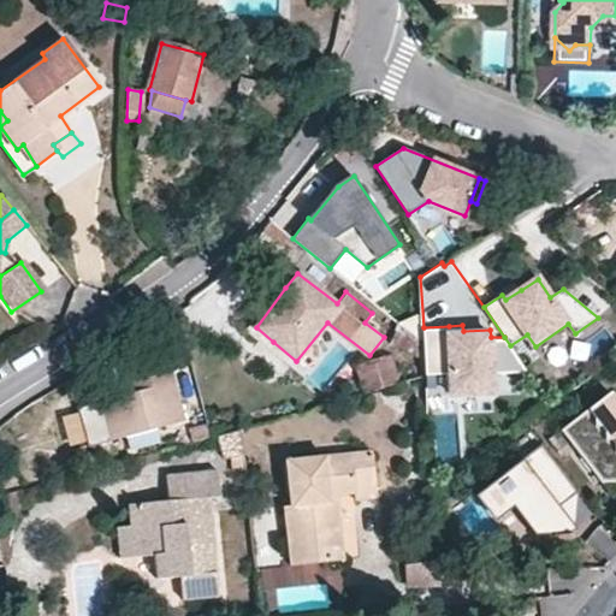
[(267,349),(273,342),(256,327),(285,288),(280,284),(244,330),(267,349)]
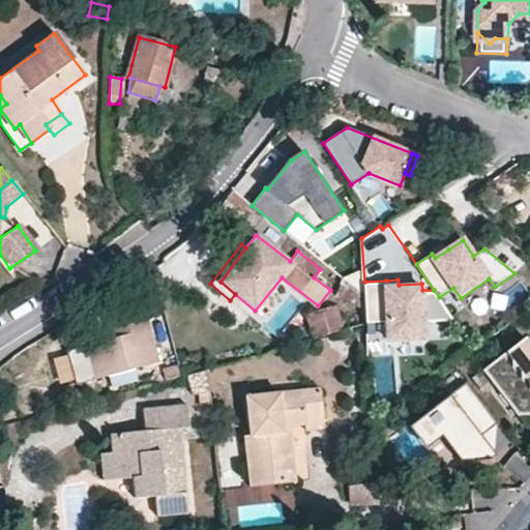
[(435,258),(448,249),(445,245),(432,254),(435,258)]
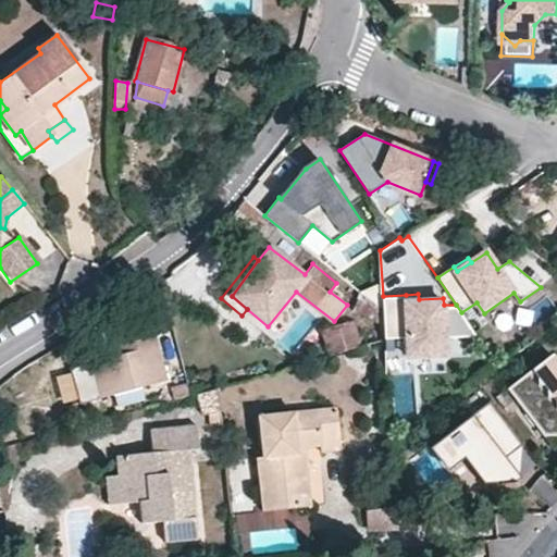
[(383,309),(359,291),(349,326),(325,331),(332,357),(385,343),(383,309)]
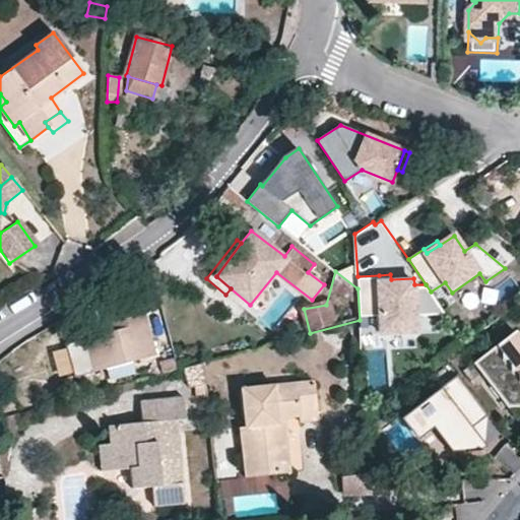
[(446,315),(431,291),(426,284),(414,284),(413,278),(391,279),(379,280),(379,275),(358,276),(358,288),(360,320),(379,319),(380,334),(416,331),(415,317),(446,315)]
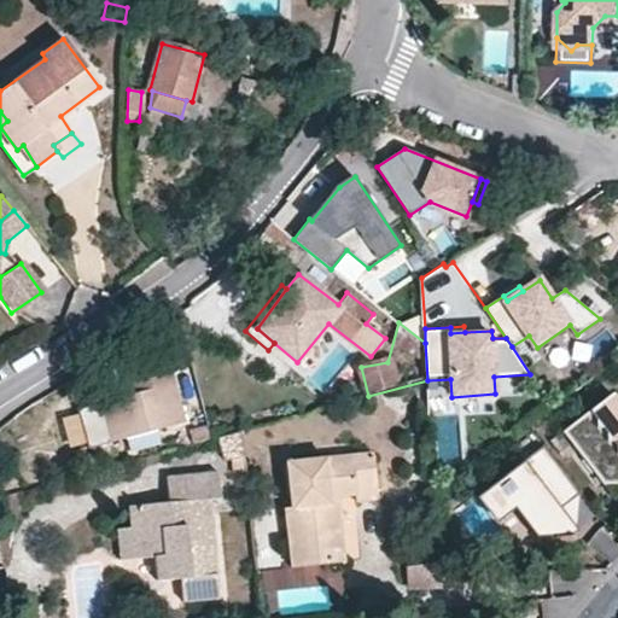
[(110,400),(121,439),(178,424),(182,421),(167,363),(136,372),(140,391),(130,394),(110,400)]
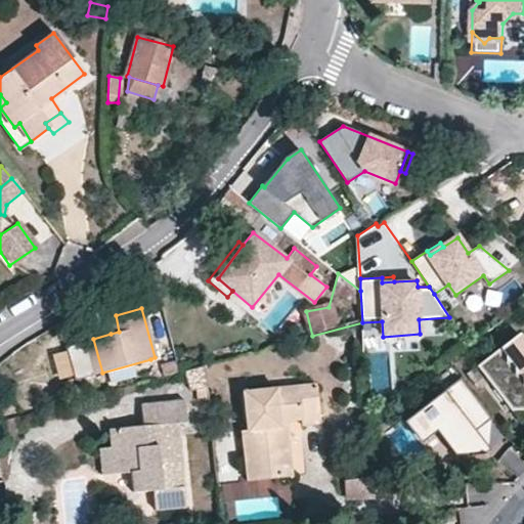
[(111,334),(119,332),(116,315),(106,318),(111,334)]
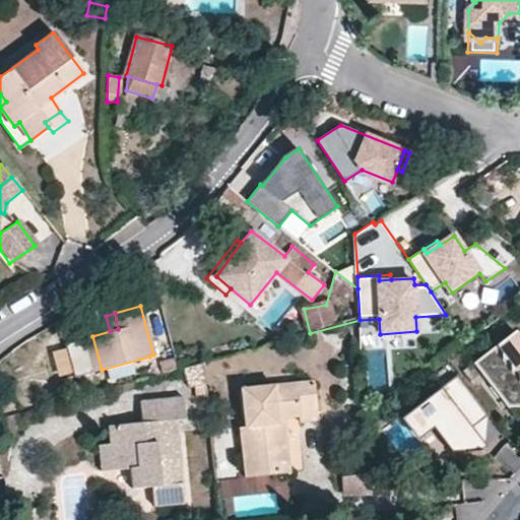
[(519,337),(515,331),(496,345),(500,350),(483,363),(482,375),(507,407),(519,406),(519,337)]
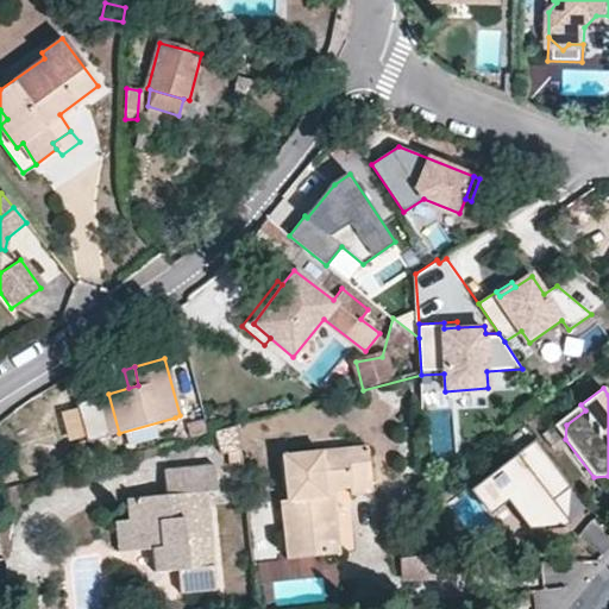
[(108,394),(100,396),(108,435),(119,433),(108,394)]
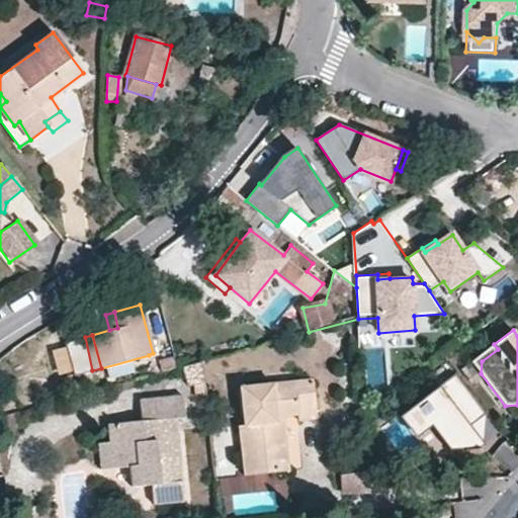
[(482,361),(498,349),(494,344),(471,361),(481,373),(482,361)]
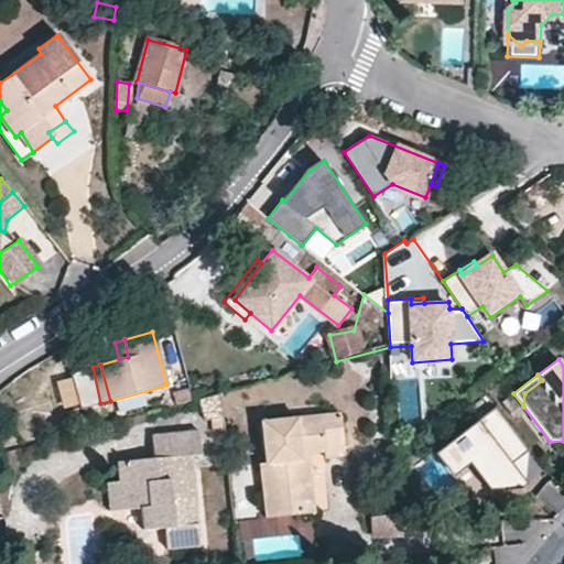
[(529,449),(496,405),(449,441),(468,466),(487,490),(521,487),(527,483),(511,463),(529,449)]
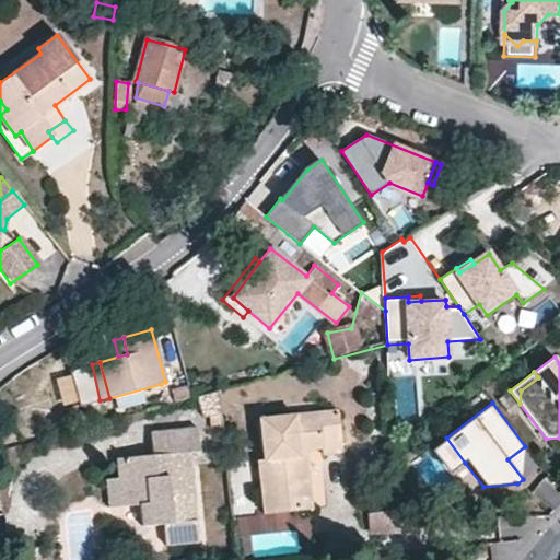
[(266,459),(259,461),(266,513),(311,509),(307,470),(301,470),(299,435),(319,433),(321,448),(321,454),(341,452),(337,411),(261,419),(266,459)]
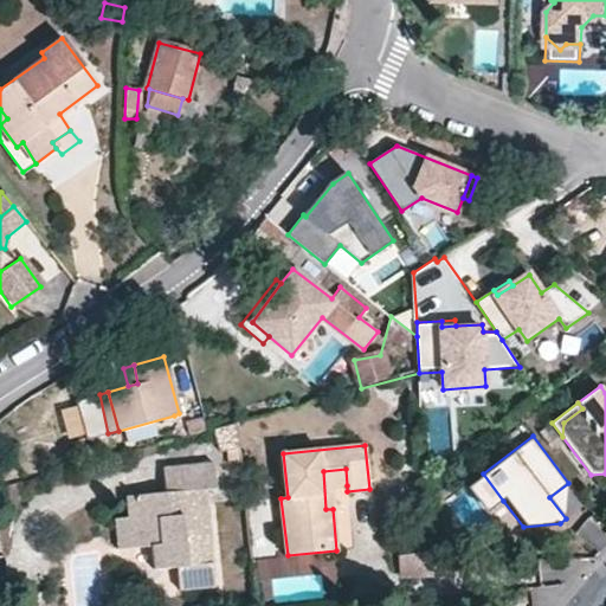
[(130,548),(131,548),(152,547),(153,568),(178,567),(180,588),(213,586),(210,541),(204,491),(216,489),(213,462),(163,468),(165,491),(127,495),(127,516),(130,548)]
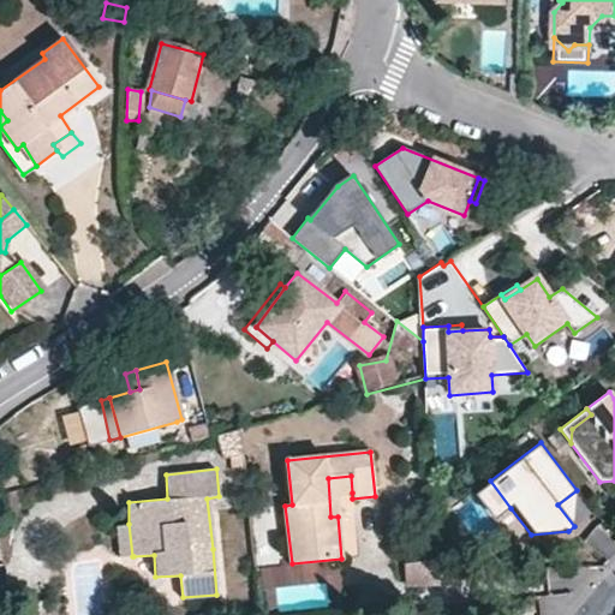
[(338,517),(335,494),(352,493),(351,476),(328,478),(330,517),(338,517)]
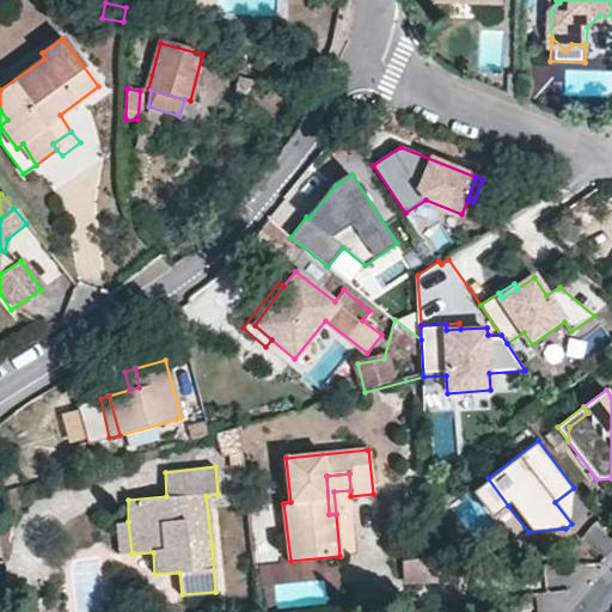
[(508,506),(488,478),(471,491),(491,519),(508,506)]
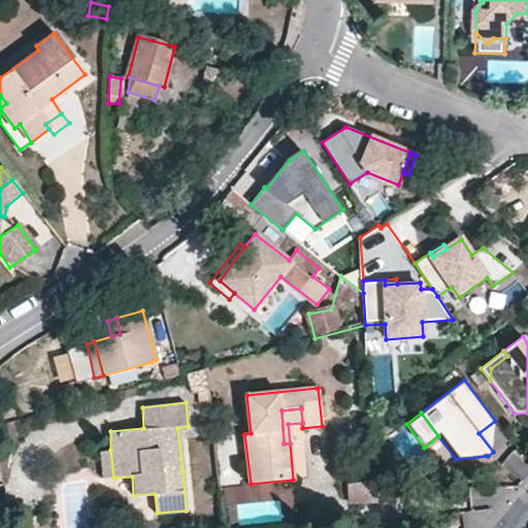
[(493,452),(495,421),(479,433),(493,452)]
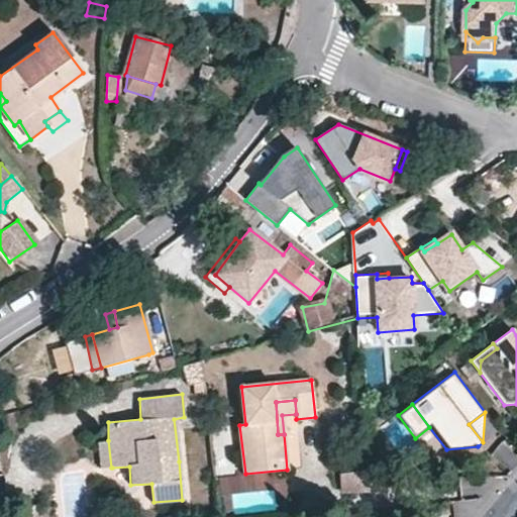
[(108,440),(98,441),(100,469),(111,468),(108,440)]
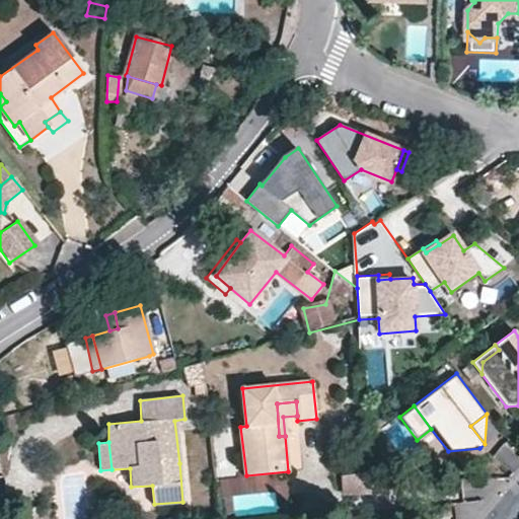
[(518,456),(504,443),(494,454),(511,470),(518,461),(518,456)]
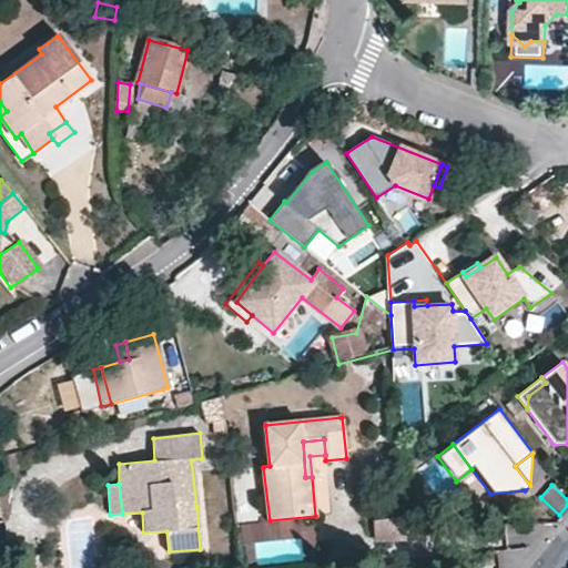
[(377,520),(378,541),(404,540),(405,531),(403,518),(377,520)]
